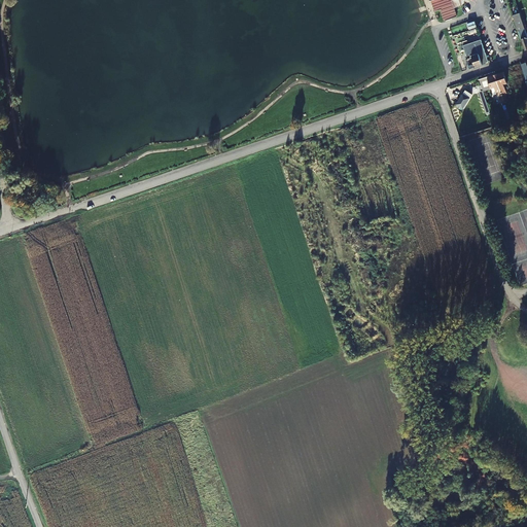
[(431,0),(432,0),(436,11),(442,9),(437,0),(430,0),(431,0)]
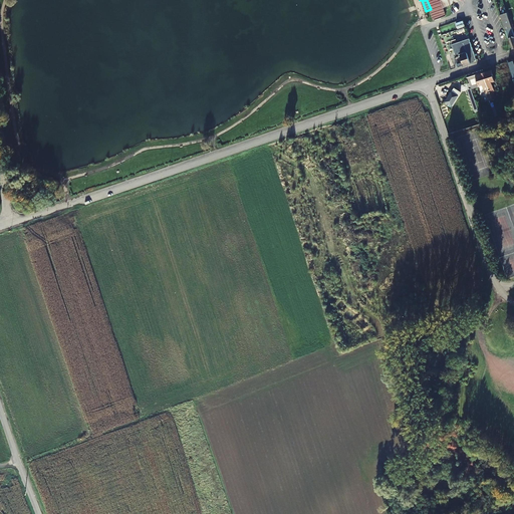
[(432,9),(435,19),(437,19),(446,16),(443,7),(451,5),(454,0),(427,0),(431,9),(432,9)]
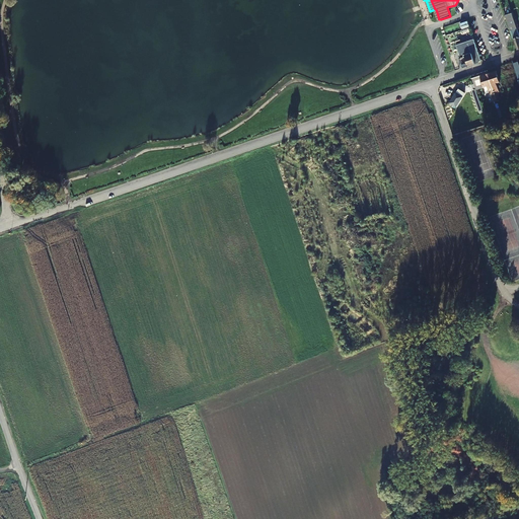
[(518,35),(518,30),(513,14),(507,16),(518,50),(518,49),(518,35),(518,36),(518,35)]
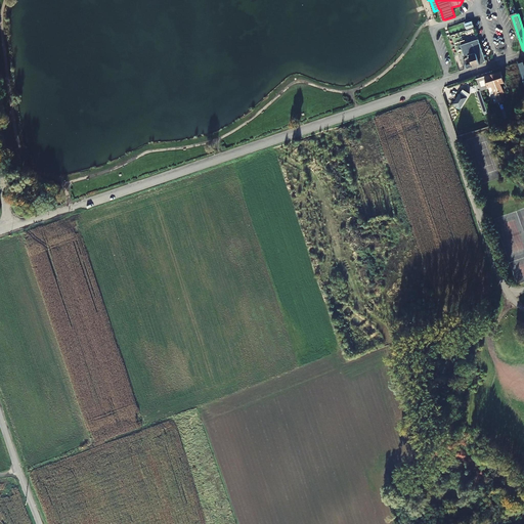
[(466,59),(469,68),(487,61),(480,39),(474,41),(474,38),(468,40),(473,54),(470,55),(471,57),(466,59)]
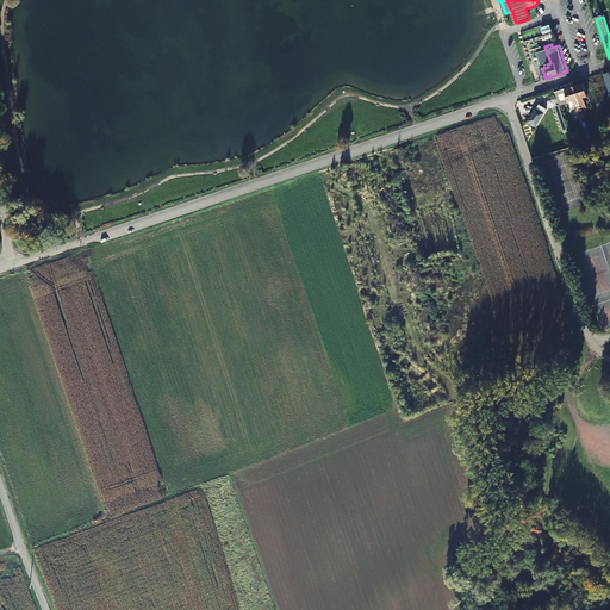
[(585,99),(589,98),(584,83),(576,86),(585,118),(589,117),(586,109),(589,107),(585,99)]
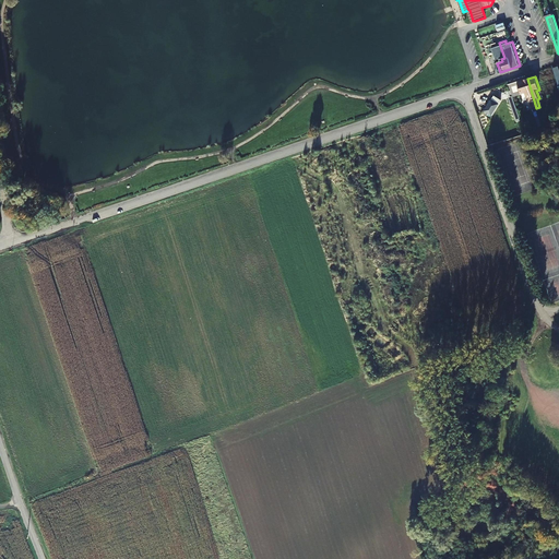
[(533,109),(536,108),(527,79),(509,85),(514,97),(526,94),(528,102),(531,102),(533,109)]
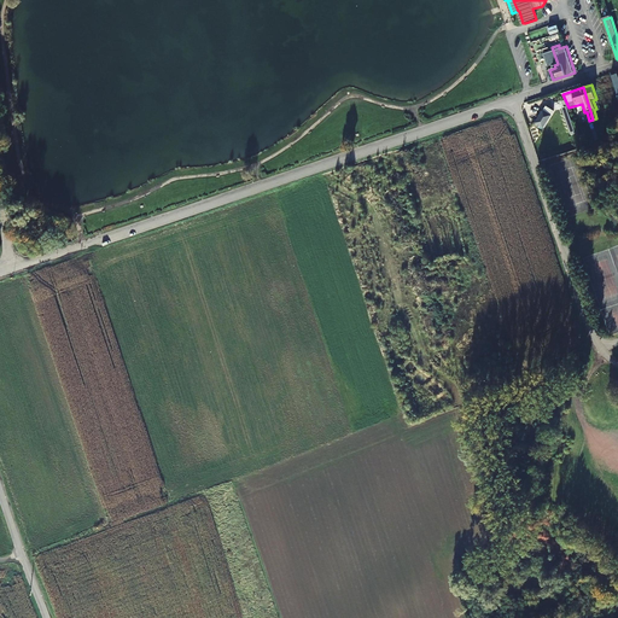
[(570,135),(576,134),(566,106),(561,109),(570,135)]
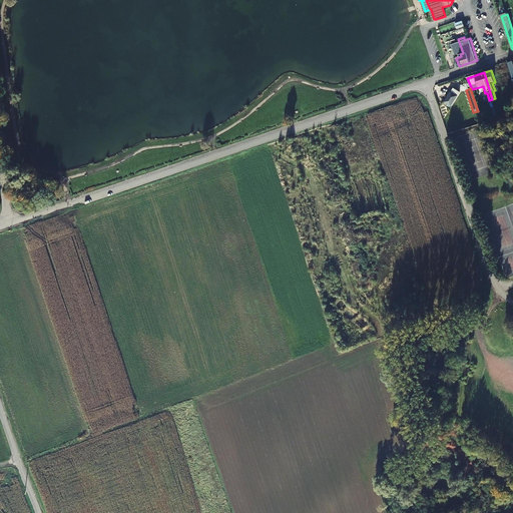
[(454,92),(452,90),(445,101),(451,106),(460,91),(456,89),(454,92)]
